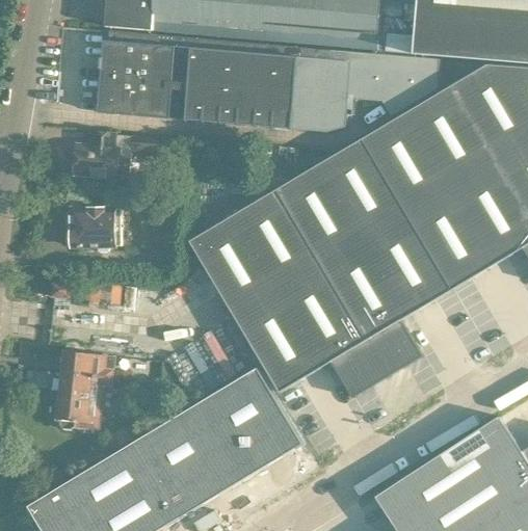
[(104,0),(102,26),(149,30),(149,29),(373,48),(377,0),(104,0)]
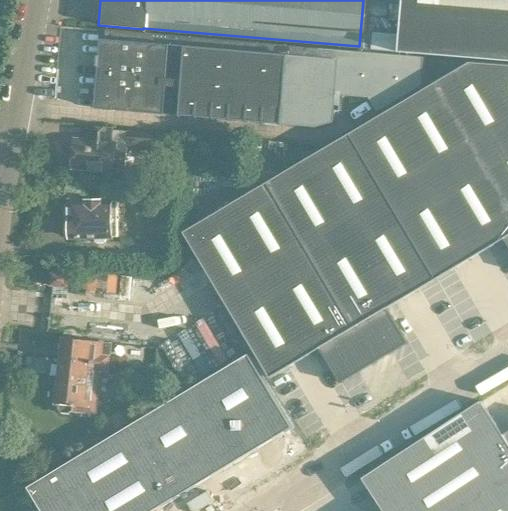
[(401,0),(397,52),(507,60),(507,0),(401,0)]
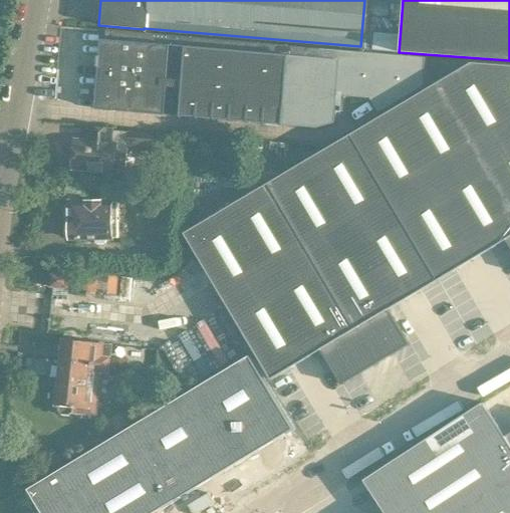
[(375,107),(420,85),(423,56),(104,30),(103,39),(99,39),(96,63),(92,107),(314,123),(332,119),(334,92),(367,94),(375,107)]
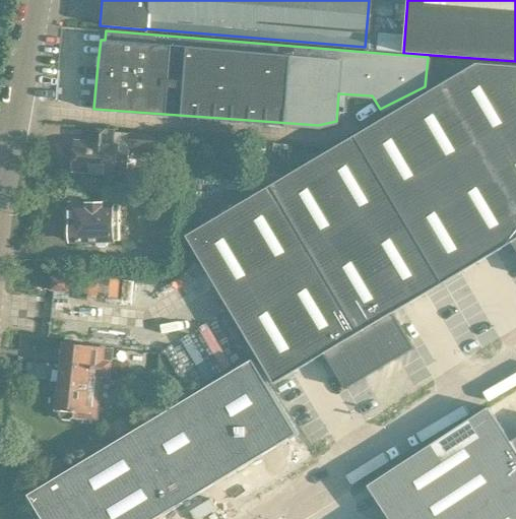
[(515,65),(474,63),(351,135),(440,283),(457,272),(491,252),(509,242),(515,254),(515,65)]
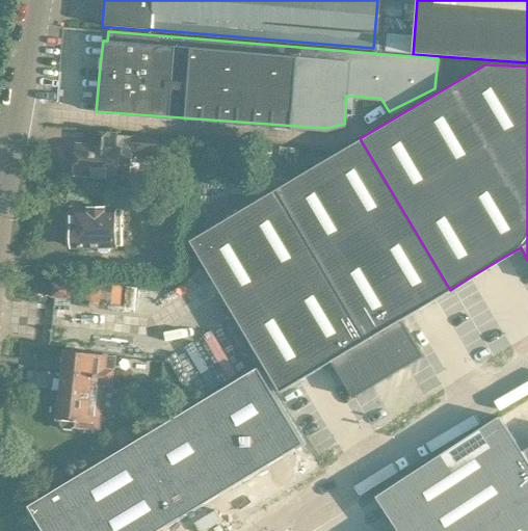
[(113,133),(100,132),(88,131),(87,144),(74,143),(71,175),(114,179),(115,156),(128,157),(128,150),(169,154),(172,137),(130,133),(130,135),(113,134),(113,133)]
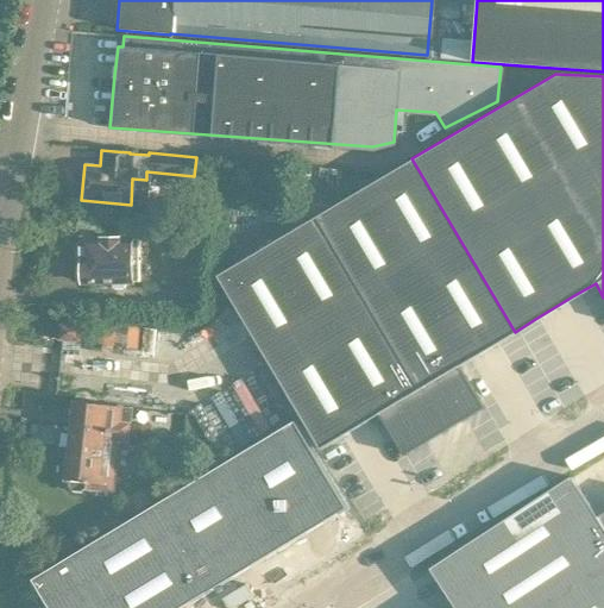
[(411,158),(314,217),(441,431),(460,419),(480,407),(457,367),(467,359),(494,344),(515,332),(411,158)]
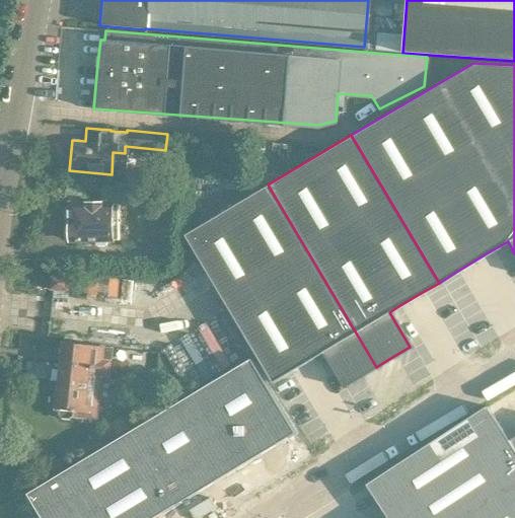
[(268,185),(184,235),(185,236),(271,382),(320,353),(342,387),(359,377),(376,367),(268,185)]
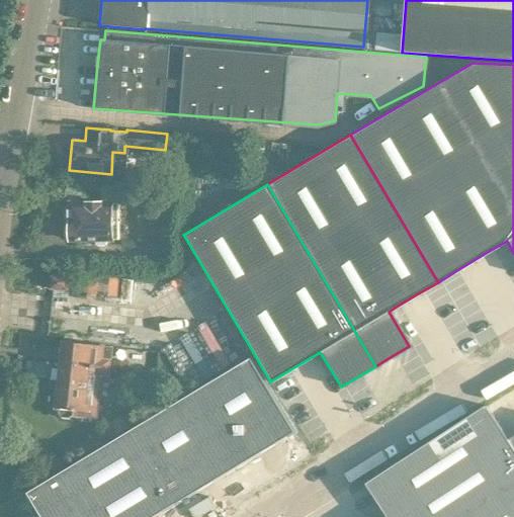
[(115,239),(114,202),(67,202),(67,222),(67,224),(63,227),(63,234),(67,237),(67,240),(91,239),(93,245),(102,245),(104,239),(115,239)]
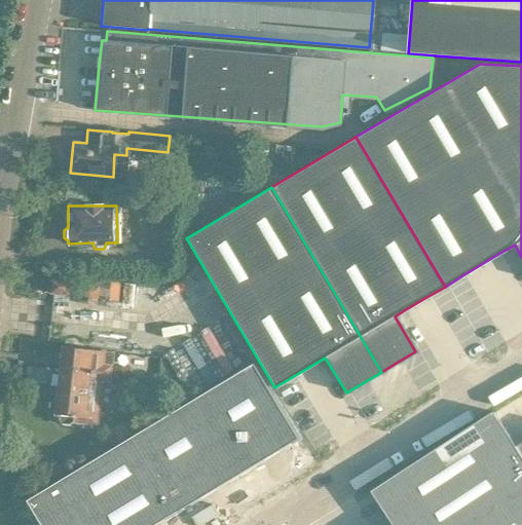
[(66,297),(68,282),(50,280),(48,295),(66,297)]
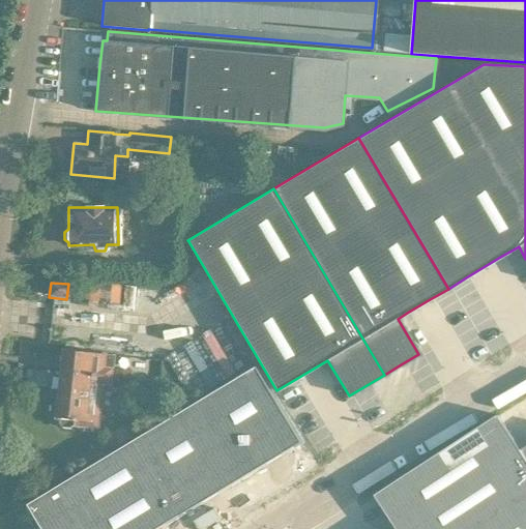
[(97,368),(98,354),(62,349),(61,354),(57,355),(57,361),(60,364),(59,371),(110,378),(110,370),(97,368)]
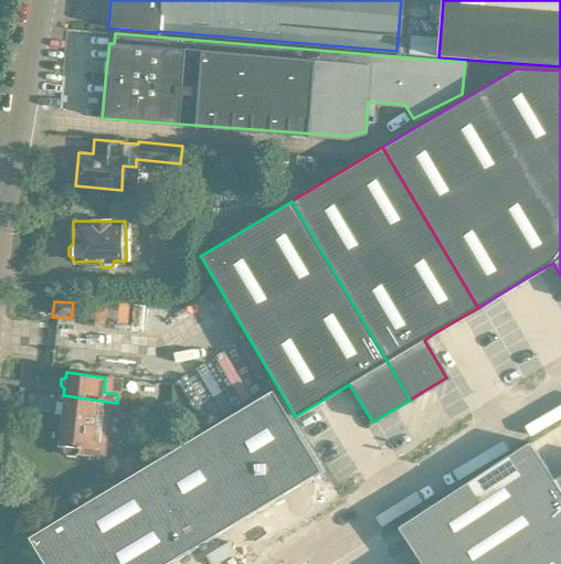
[(271,391),(205,429),(254,510),(318,471),(271,391)]
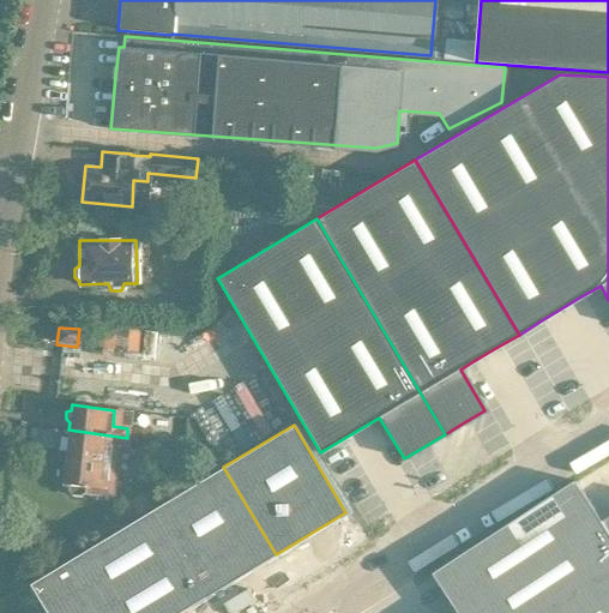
[(110,456),(112,444),(126,445),(127,438),(68,430),(67,439),(65,440),(64,449),(66,451),(66,454),(112,460),(113,457),(110,456)]
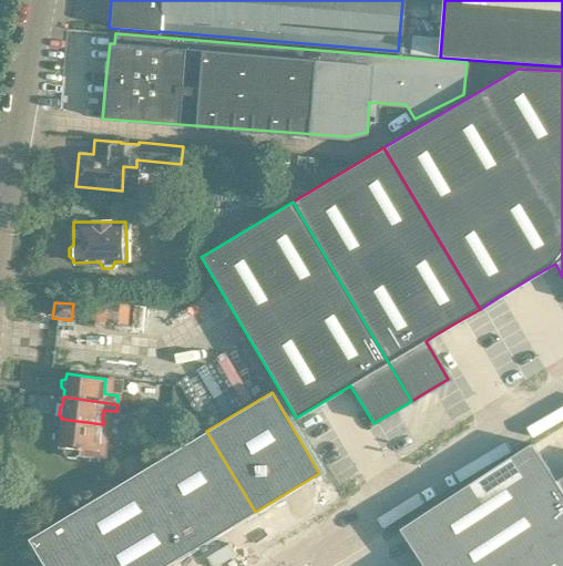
[(123,426),(103,424),(61,419),(60,432),(57,433),(57,440),(59,442),(59,445),(60,445),(60,452),(64,458),(72,458),(75,454),(79,454),(101,456),(102,439),(121,440),(123,426)]
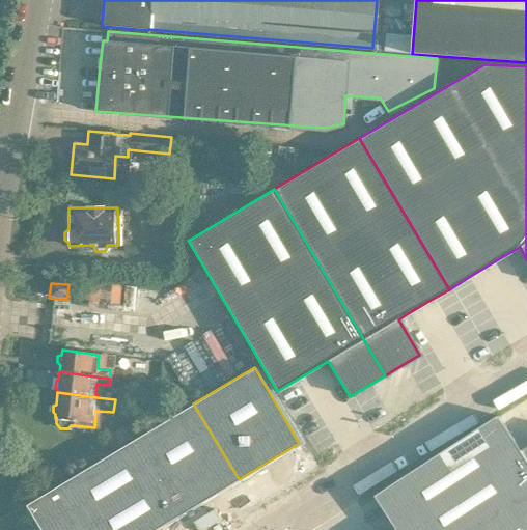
[(193,403),(132,440),(177,515),(239,479),(193,403)]
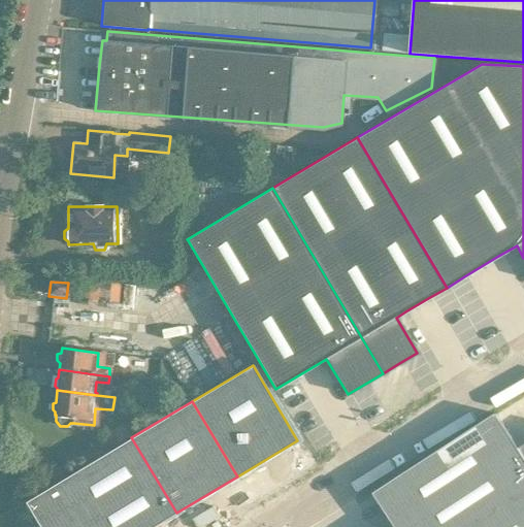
[(493,413),(371,492),(371,493),(394,526),(393,526),(468,526),(523,491),(523,441),(516,448),(493,414),(493,413)]
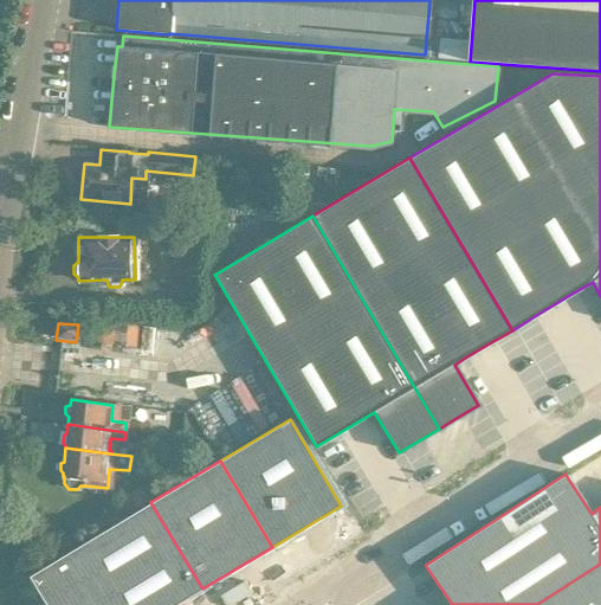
[(150,502),(28,575),(46,604),(174,604),(202,589),(150,502)]
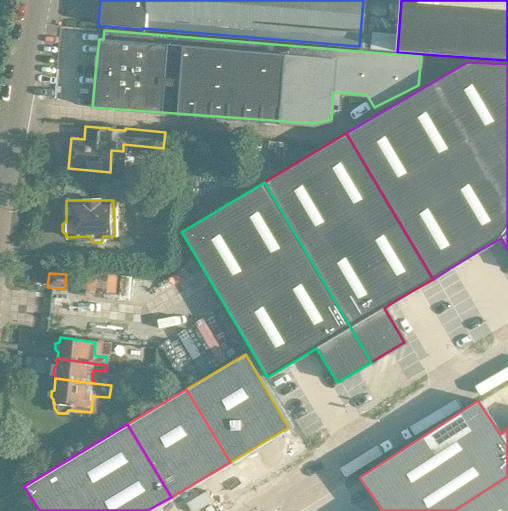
[(507,510),(507,476),(454,510),(507,510)]
